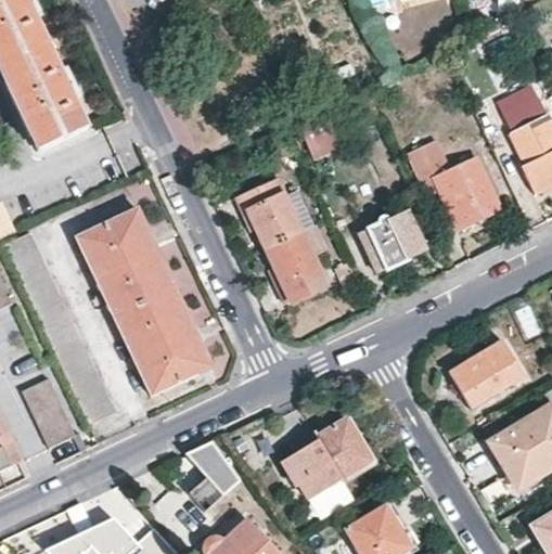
[(34,10),(28,0),(0,0),(0,76),(15,108),(36,150),(62,138),(85,127),(68,94),(73,92),(66,79),(62,80),(30,12),(34,10)]
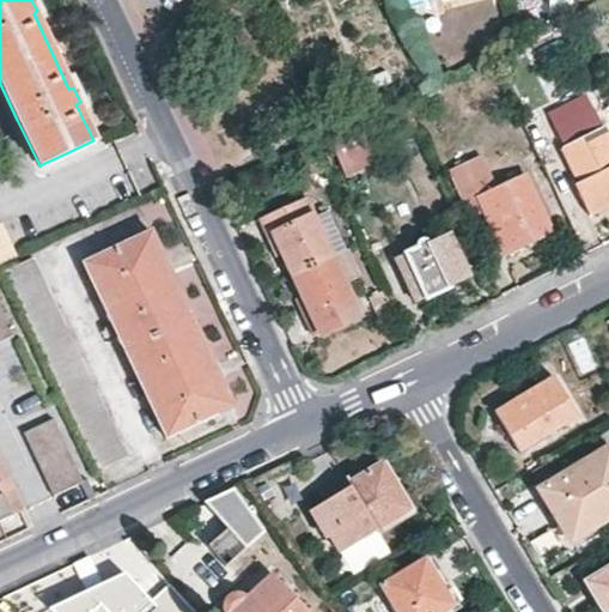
[(608,141),(592,108),(554,127),(562,144),(559,145),(579,187),(576,191),(586,214),(607,204),(608,203),(608,141)]
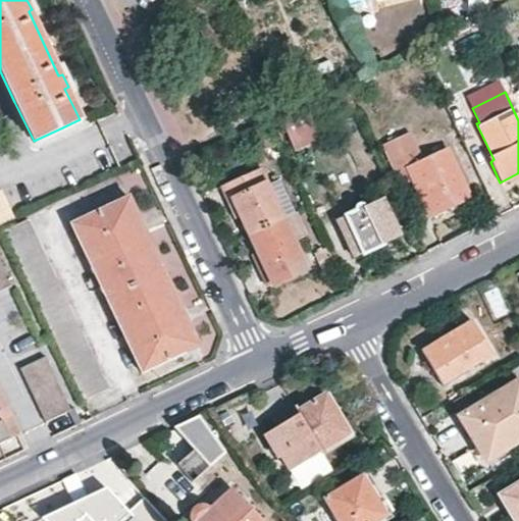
[(293,148),(319,136),(306,112),(281,124),(293,148)]
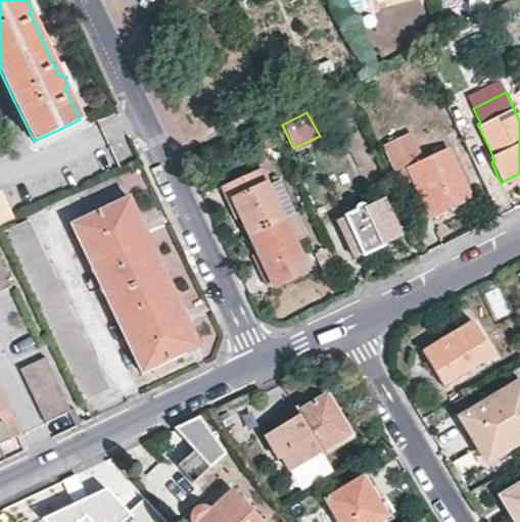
[(444,148),(424,158),(411,131),(383,144),(395,171),(406,165),(429,217),(450,207),(468,198),(444,148)]
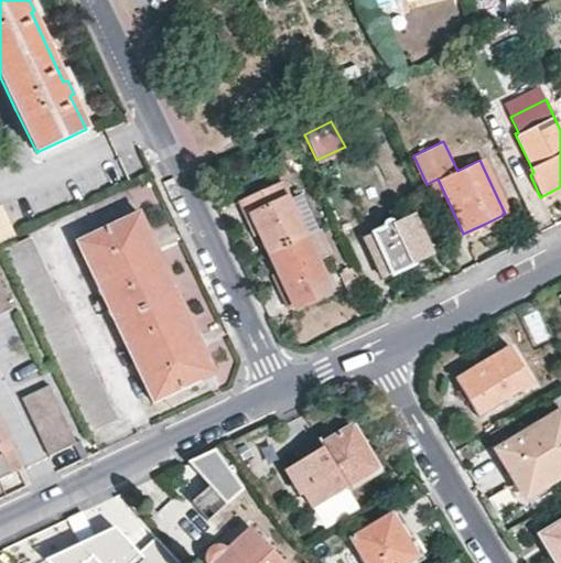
[(303,236),(286,201),(277,181),(237,199),(241,210),(245,218),(250,216),(258,233),(267,252),(303,236)]
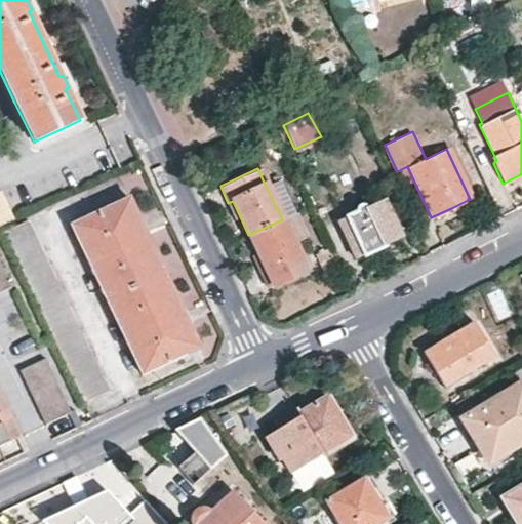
[(266,187),(282,219),(292,214),(277,182),(266,187)]
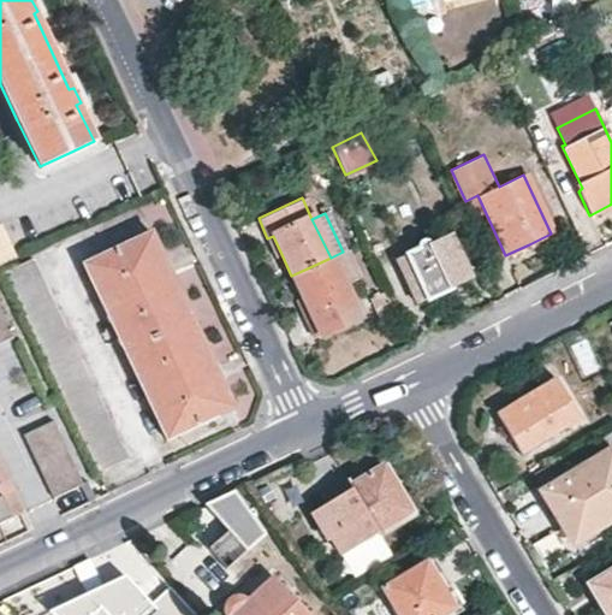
[(0,264),(13,258),(0,229),(0,264)]
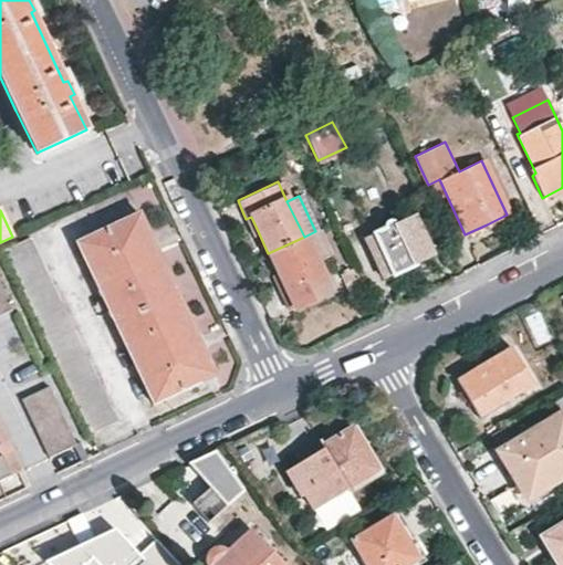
[(198,339),(152,241),(137,212),(75,242),(128,352),(153,404),(215,374),(198,339)]
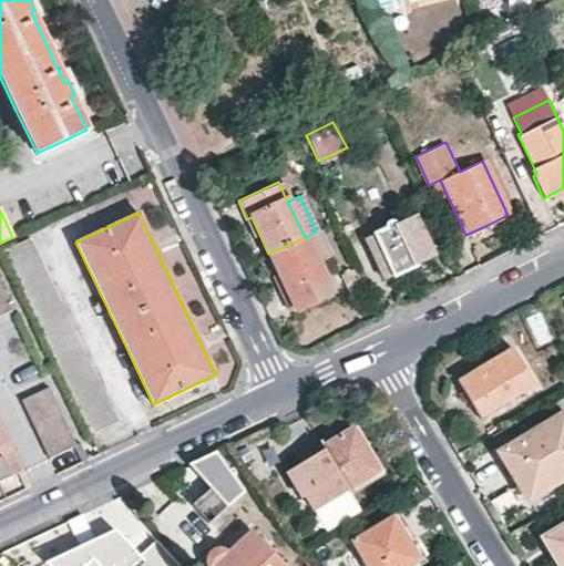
[(432,253),(414,215),(366,238),(380,270),(382,276),(391,271),(393,275),(402,270),(401,267),(432,253)]
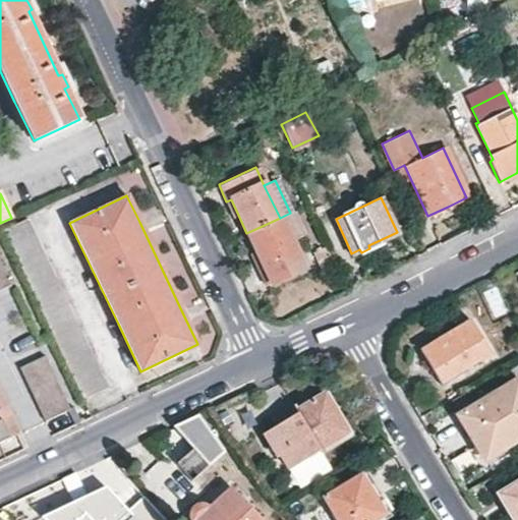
[(232,218),(238,215),(231,199),(226,201),(232,218)]
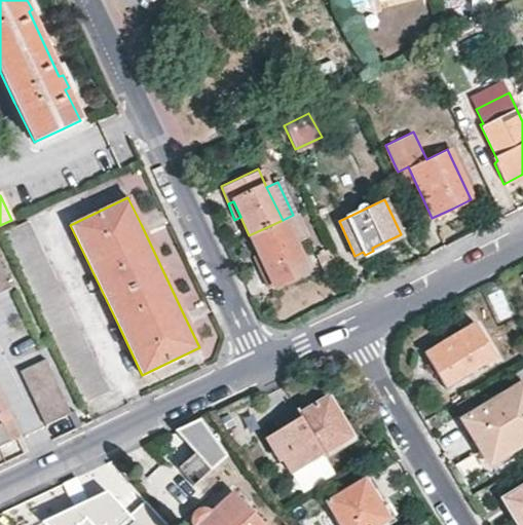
[(293,215),(283,220),(293,242),(305,237),(294,214),(293,215)]
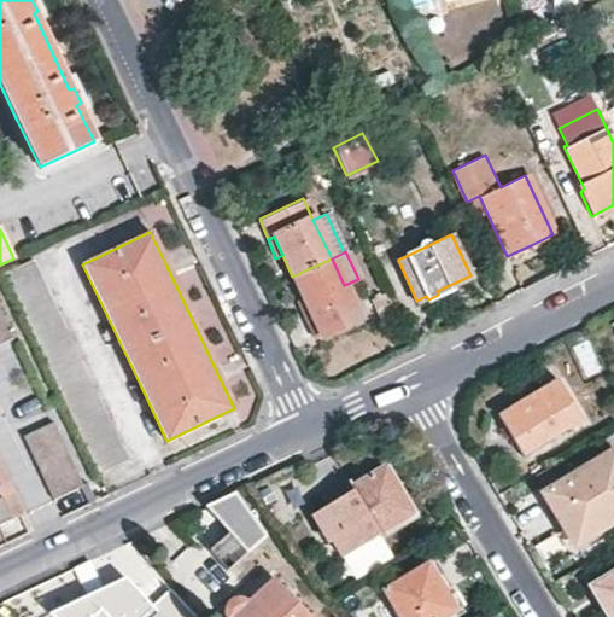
[(344,285),(332,258),(292,277),(302,296),(313,316),(305,319),(309,327),(315,338),(360,318),(354,307),(344,285)]
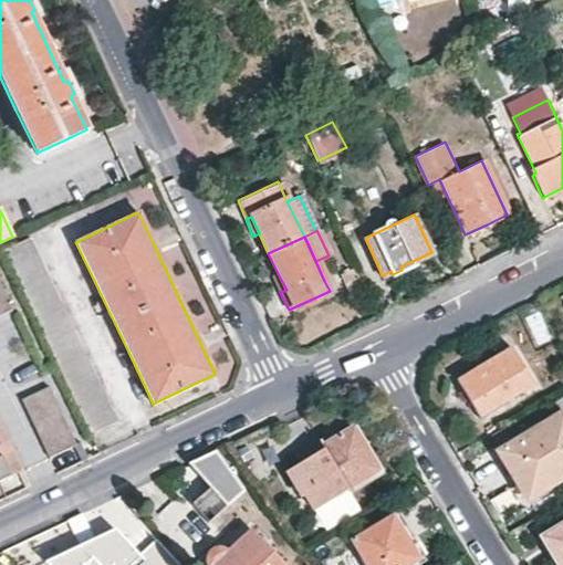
[(272,274),(280,292),(287,290),(277,271),(272,274)]
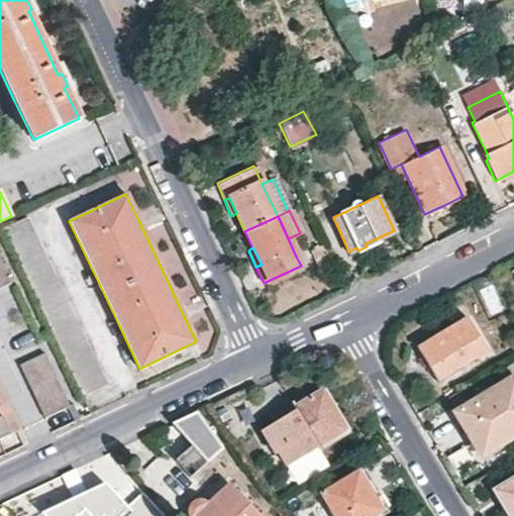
[(0,287),(9,283),(0,263),(0,287)]
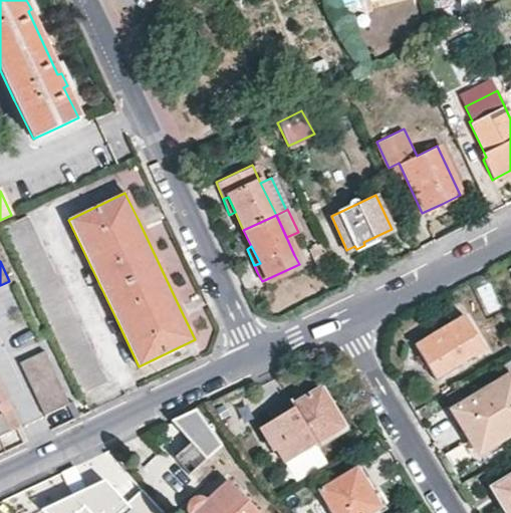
[(482,346),(463,315),(413,345),(425,364),(432,377),(482,346)]
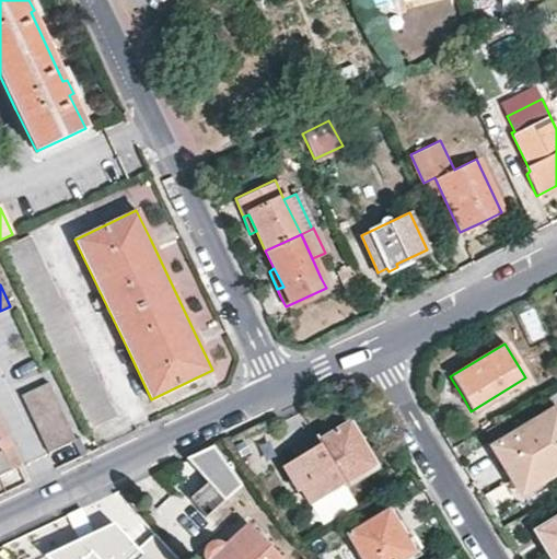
[(71,440),(45,383),(18,395),(44,452),(69,441),(71,440)]
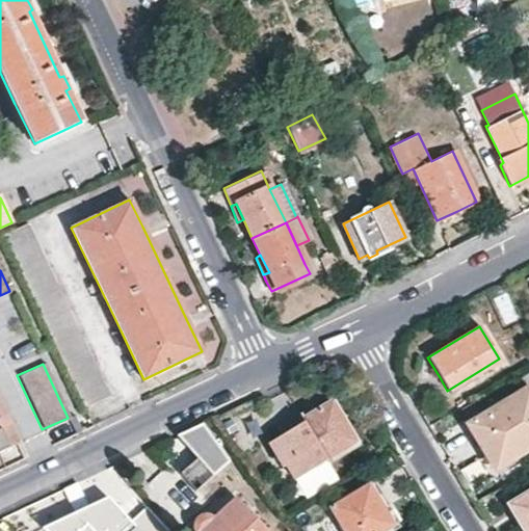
[(495,470),(528,448),(528,387),(528,386),(467,424),(485,454),(495,470)]
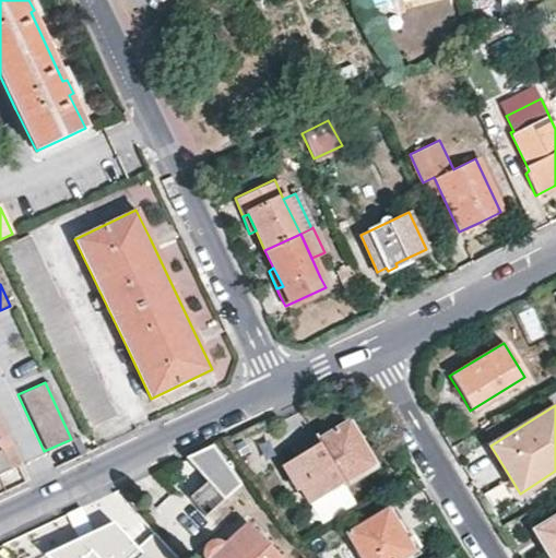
[(316,439),(342,483),(373,464),(353,432),(345,420),(316,439)]
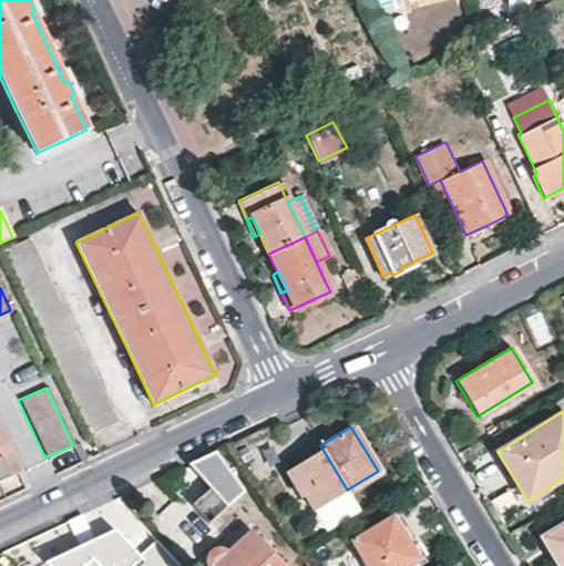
[(320,445),(318,441),(305,449),(304,450),(309,458),(297,464),(285,472),(300,496),(303,495),(314,510),(347,490),(320,445)]
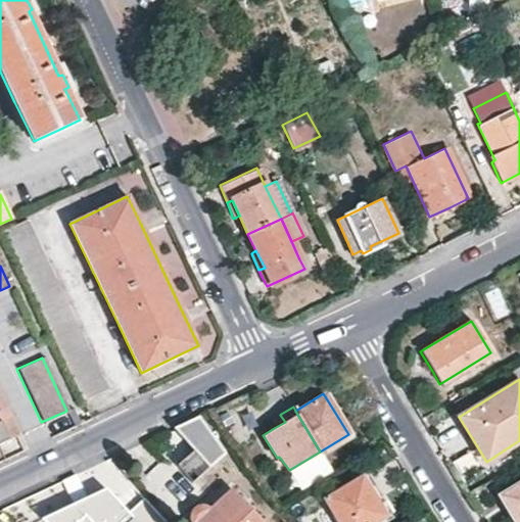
[(270,420),(274,428),(285,422),(280,415),(275,418),(270,420)]
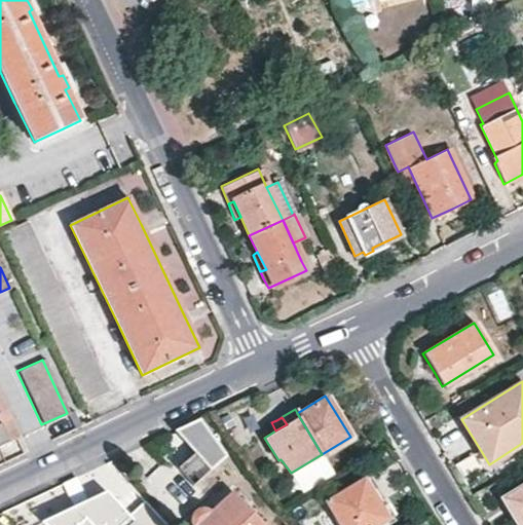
[(196,418),(177,427),(194,451),(176,464),(190,483),(226,457),(196,418)]
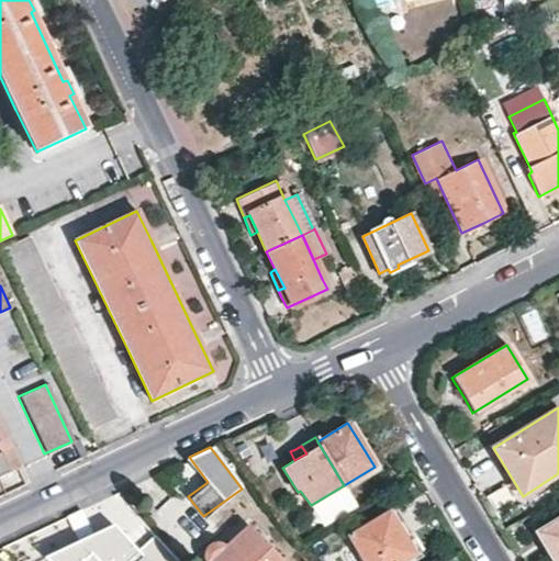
[(398,527),(402,524),(392,509),(346,536),(361,560),(405,560),(414,556),(403,536),(398,527)]
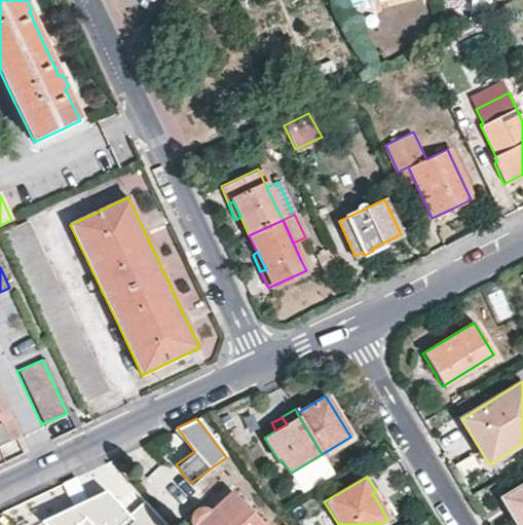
[(522,524),(522,486),(502,498),(511,513),(518,524),(522,524)]
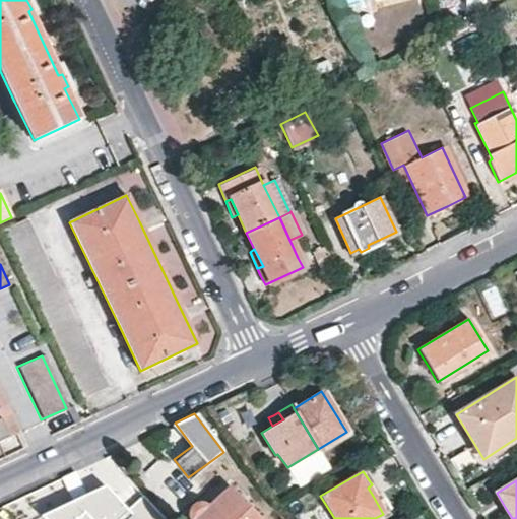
[(143,518),(109,483),(72,518),(71,518),(143,518)]
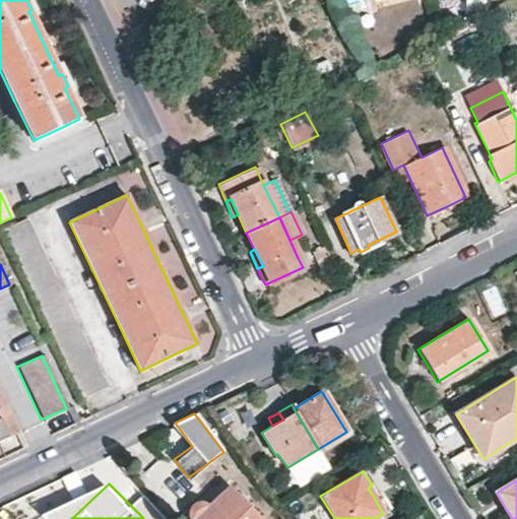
[(374,490),(372,484),(368,488),(373,496),(377,494),(374,490)]
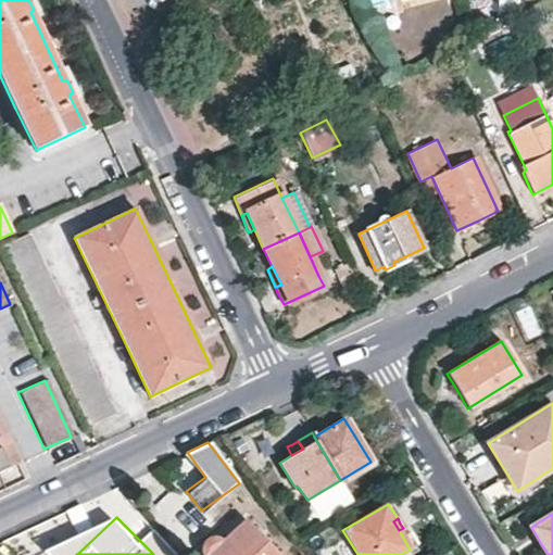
[(276,554),(246,522),(225,542),(222,539),(213,537),(208,539),(205,540),(201,549),(202,554),(276,554)]
